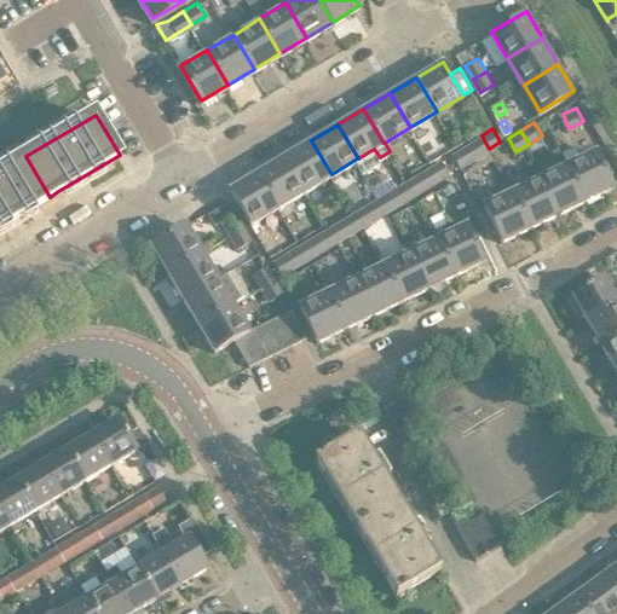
[(474,157),(489,149),(482,135),(467,144),(474,157)]
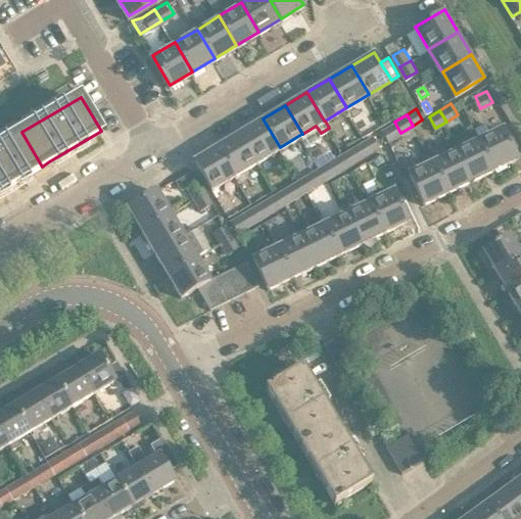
[(280,147),(263,119),(240,132),(257,160),(280,147)]
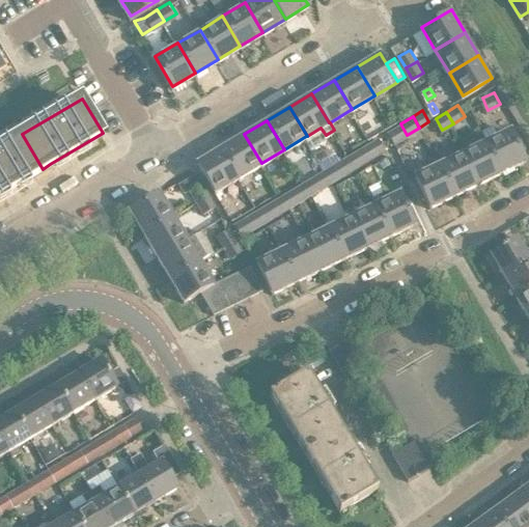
[(395,142),(407,135),(400,123),(388,131),(395,142)]
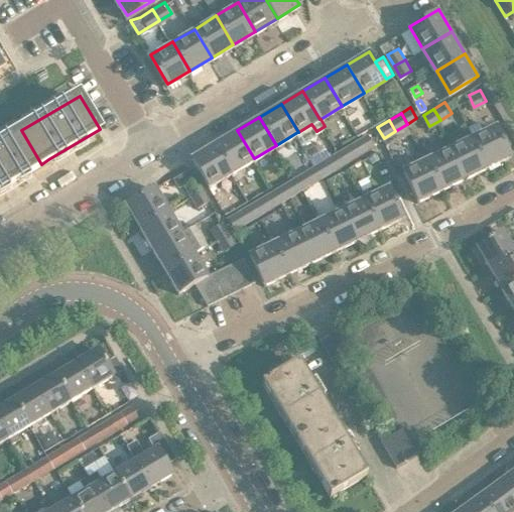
[(474,135),(488,165),(511,154),(497,124),(474,135)]
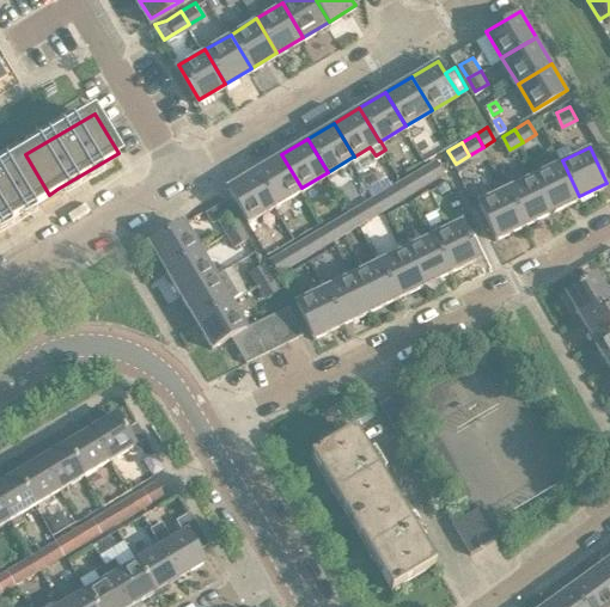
[(0,224),(12,218),(49,195),(25,154),(0,170),(0,224)]
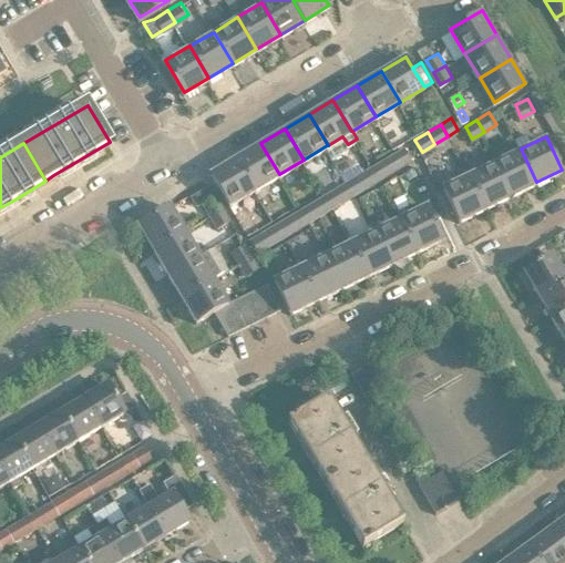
[(236,157),(255,188),(279,174),(260,143),(236,157)]
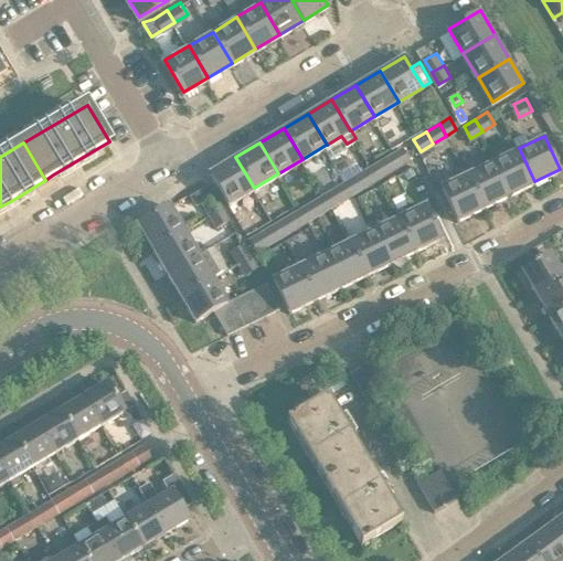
[(400,163),(410,158),(402,146),(393,151),(400,163)]
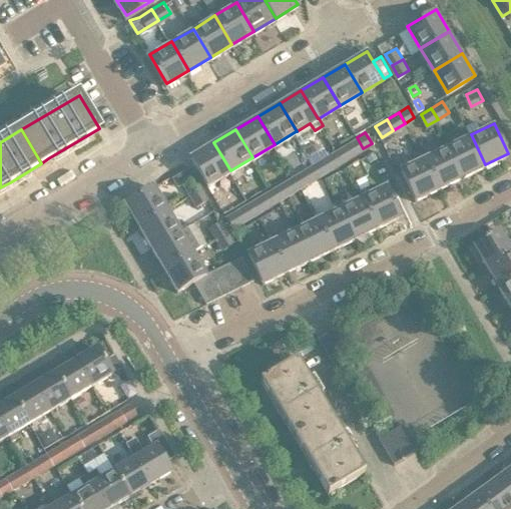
[(462,175),(485,164),(471,134),(448,145),(462,175)]
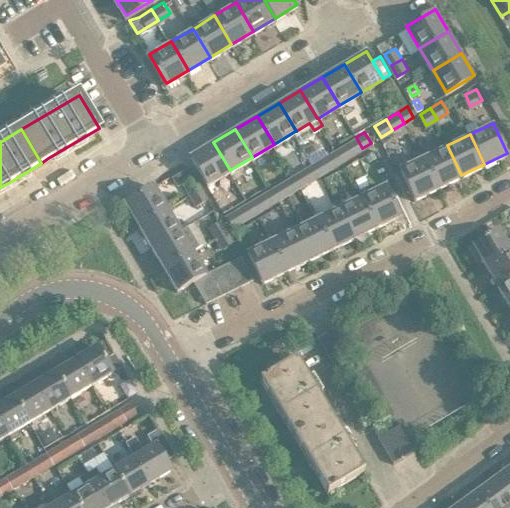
[(347,142),(353,153),(362,148),(356,137),(347,142)]
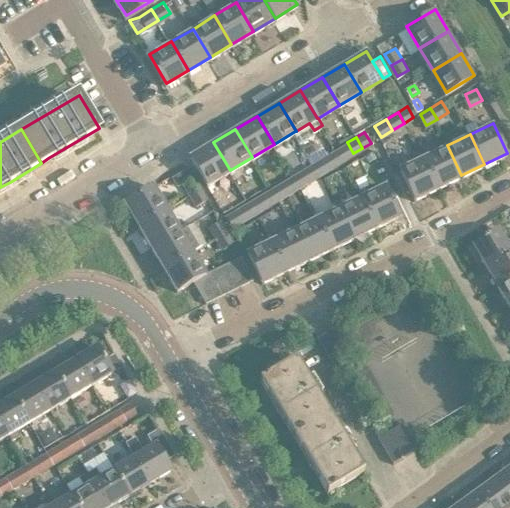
[(191,155),(208,183),(230,170),(213,142),(191,155)]
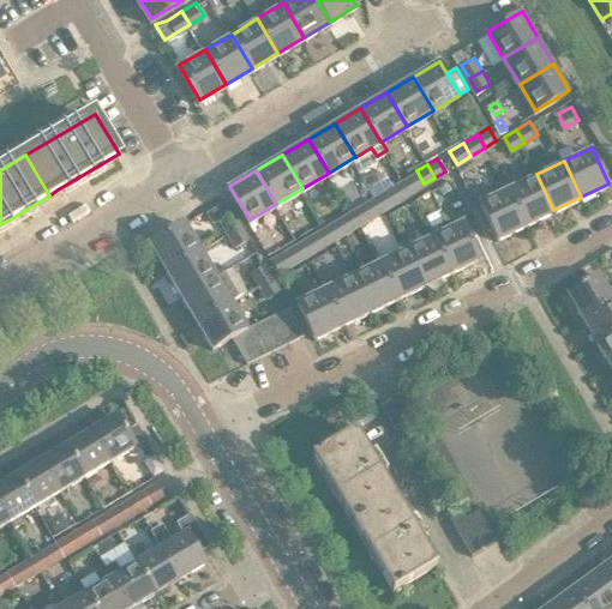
[(411,192),(424,184),(417,170),(403,179),(411,192)]
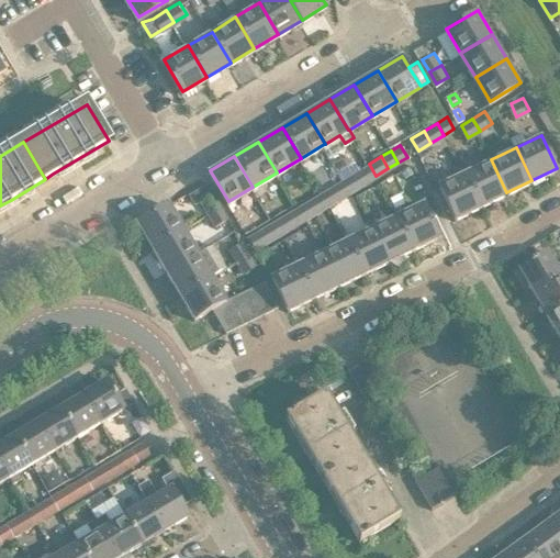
[(481,204),(506,192),(491,159),(466,171),(481,204)]
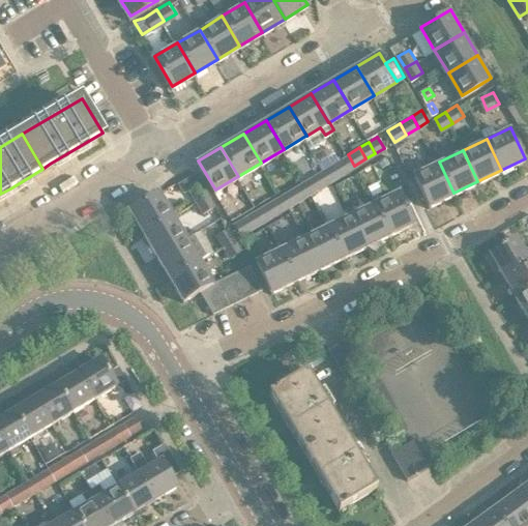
[(343,173),(354,166),(348,154),(335,162),(343,173)]
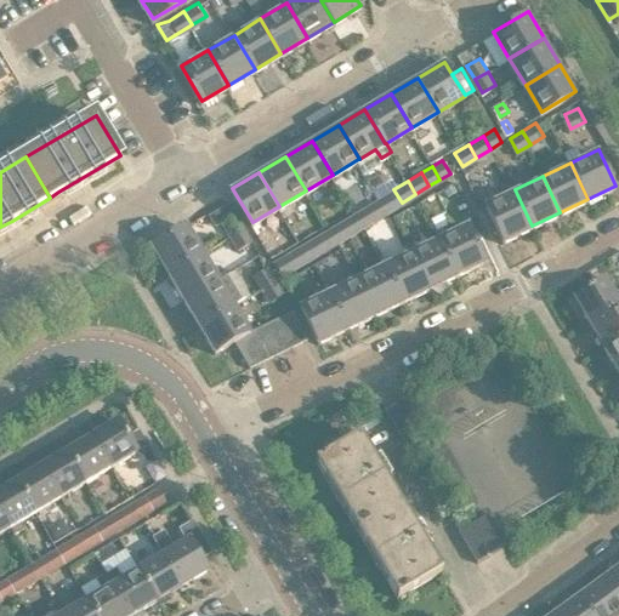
[(380,186),(375,188),(380,197),(388,192),(386,187),(380,186)]
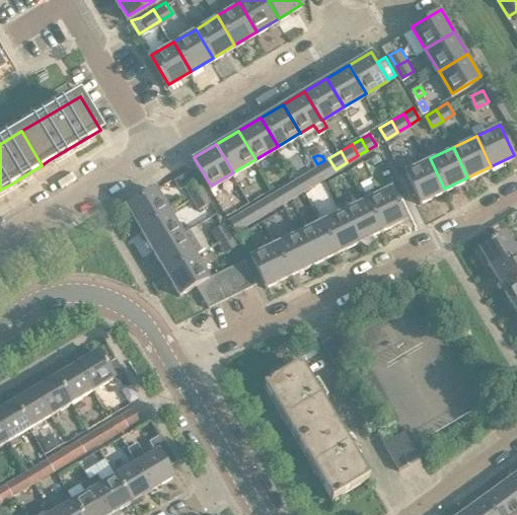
[(317,164),(324,175),(336,169),(328,158),(324,160),(317,164)]
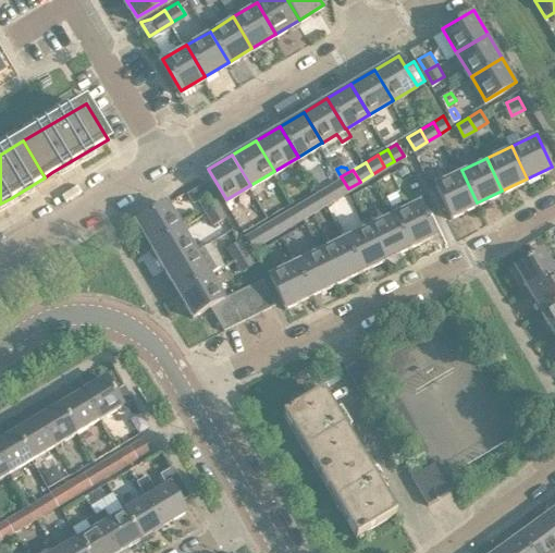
[(452,214),(477,203),(461,170),(436,183),(452,214)]
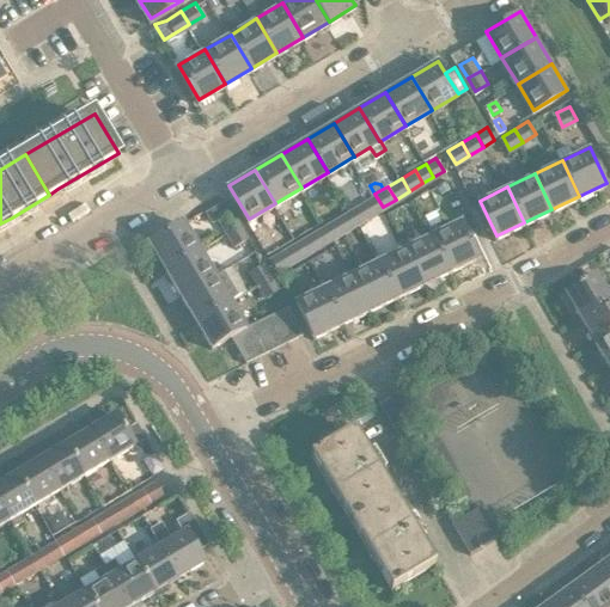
[(368,215),(383,207),(374,194),(361,202),(368,215)]
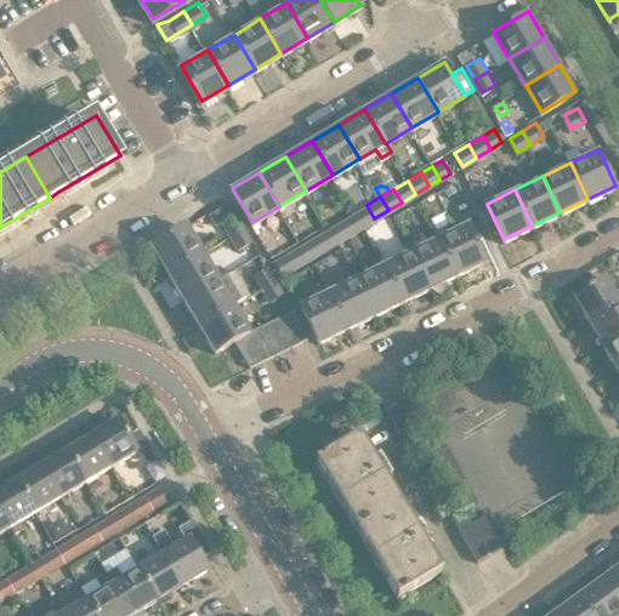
[(228,200),(215,207),(222,220),(234,212),(228,200)]
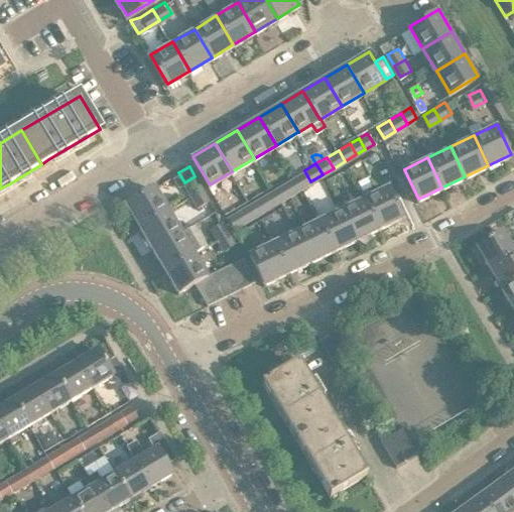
[(301,187),(310,181),(304,170),(294,176),(301,187)]
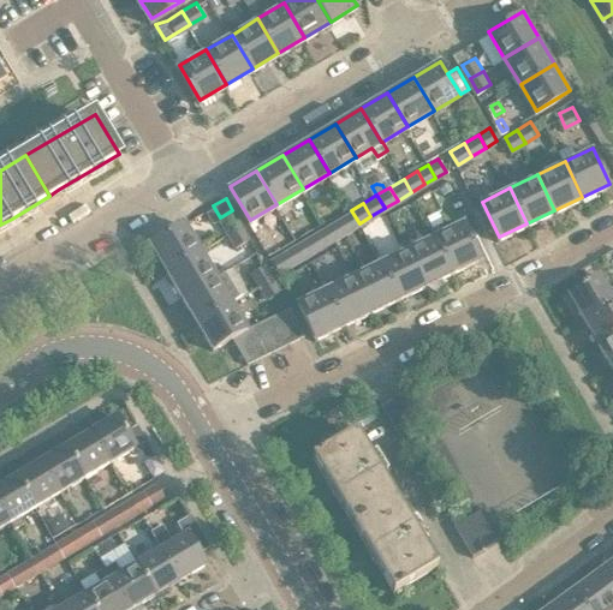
[(230,231),(243,223),(234,210),(221,217),(230,231)]
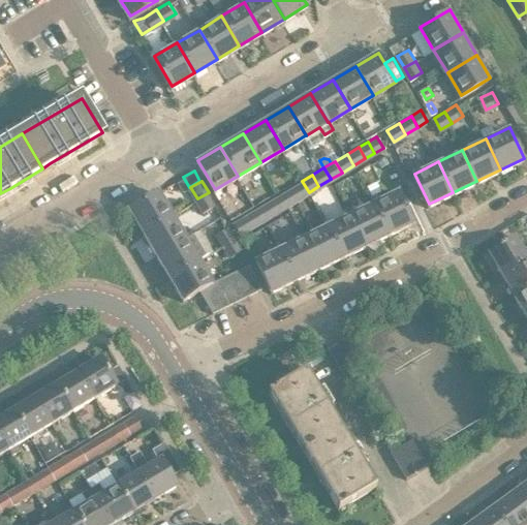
[(297,199),(309,192),(302,181),(290,188),(297,199)]
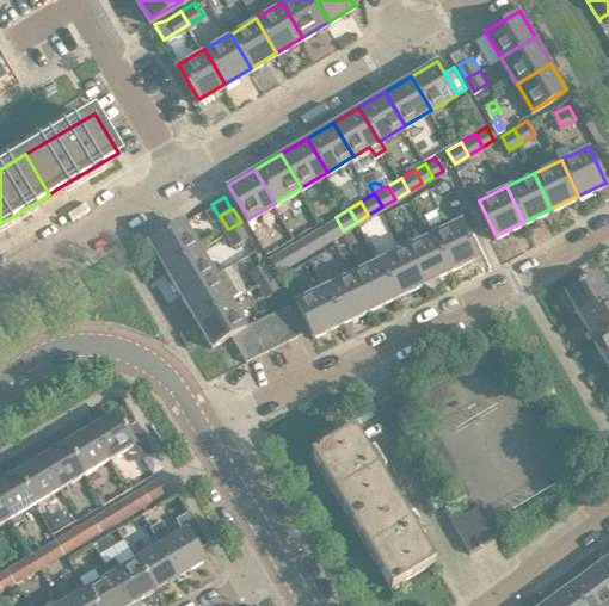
[(323,224),(330,237),(343,230),(336,217),(323,224)]
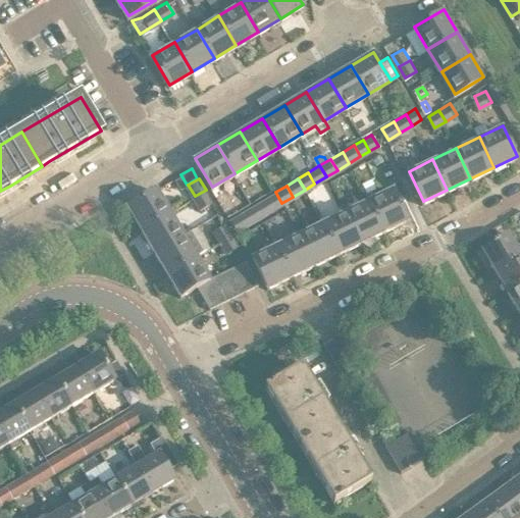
[(170,209),(157,187),(128,204),(142,226),(170,209)]
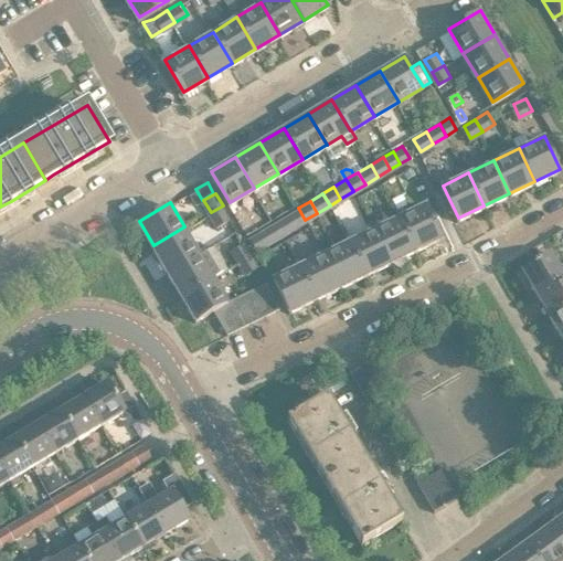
[(426,203),(401,215),(416,249),(442,235),(426,203)]
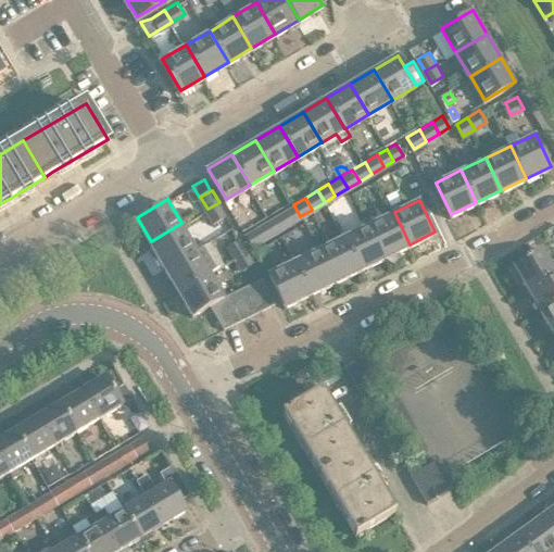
[(214,221),(226,213),(219,202),(208,209),(214,221)]
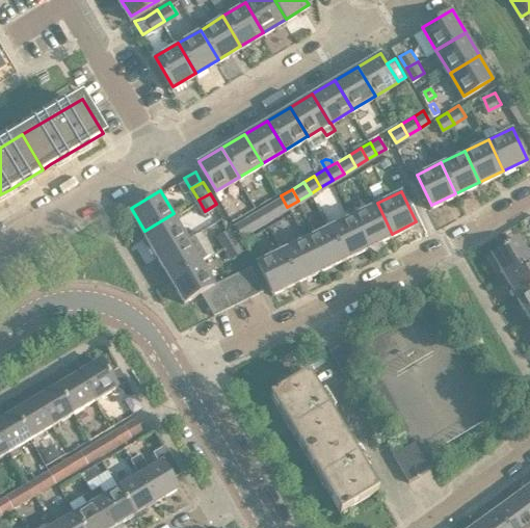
[(275,214),(287,207),(281,195),(268,203),(275,214)]
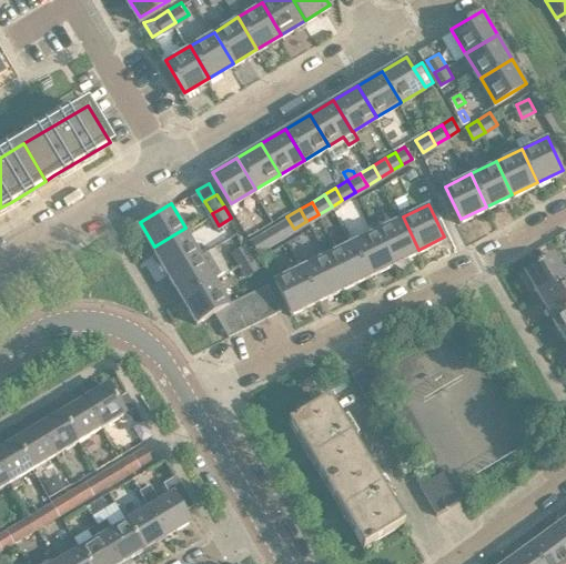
[(283,235),(294,229),(286,217),(275,223),(283,235)]
